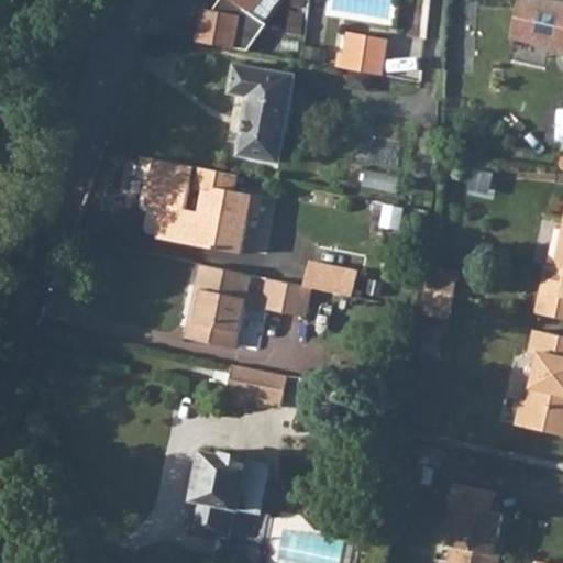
[(260,0),(221,0),(214,11),(205,9),(198,41),(235,47),(238,33),(253,44),(267,23),(252,12),(260,0)]
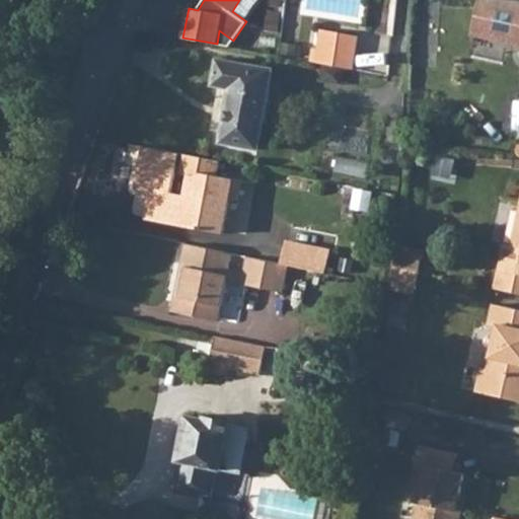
[(316,26),(309,61),(351,69),(357,33),(316,26)]
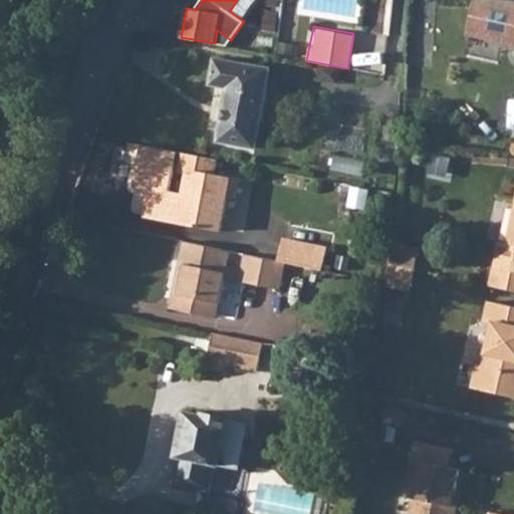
[(227,45),(231,40),(217,30),(215,43),(227,45)]
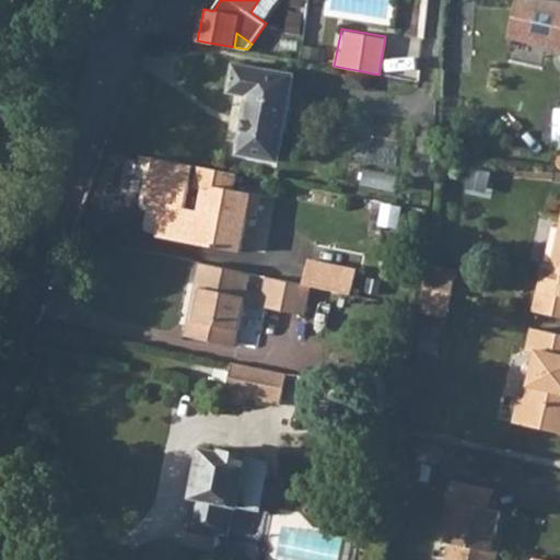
[(294,76),(235,65),(230,92),(249,95),(238,154),(280,161),(294,76)]
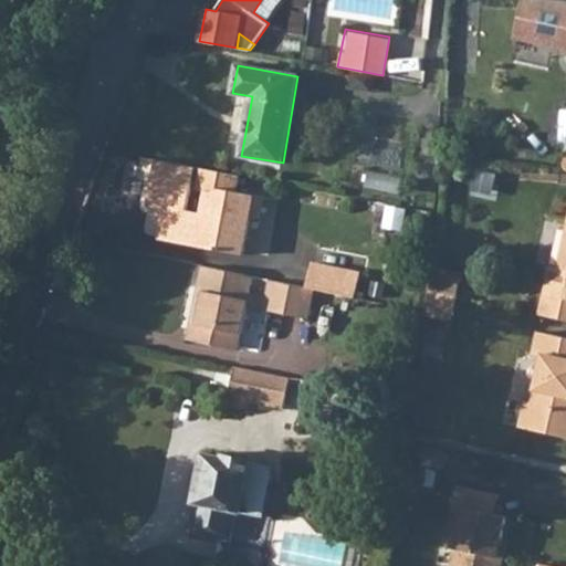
[(158,160),(149,205),(168,208),(167,218),(164,219),(159,239),(243,254),(250,218),(259,219),(263,197),(237,192),(240,176),(158,160)]
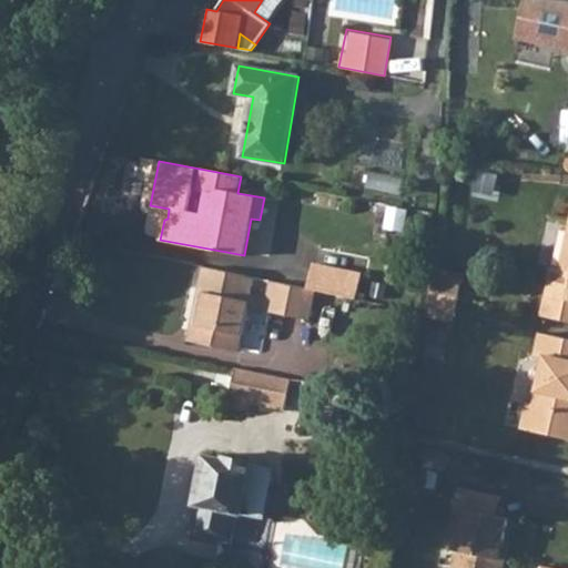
[(567,231),(559,269),(551,267),(540,316),(567,322),(567,231)]
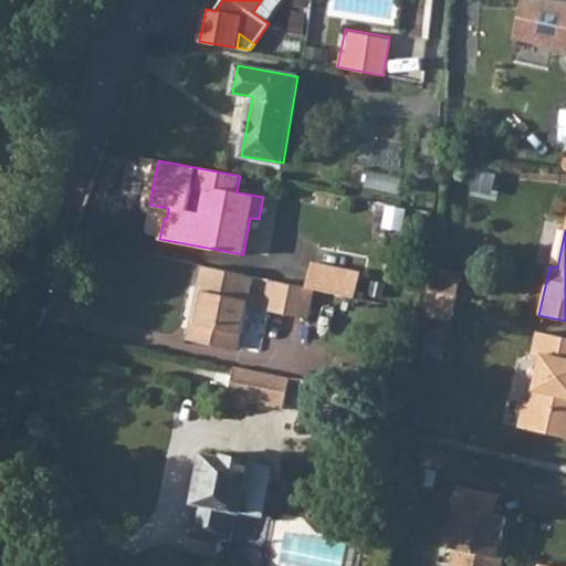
[(339,269),(314,264),(308,289),(355,297),(360,273),(352,272),(350,276),(338,274),(339,269)]
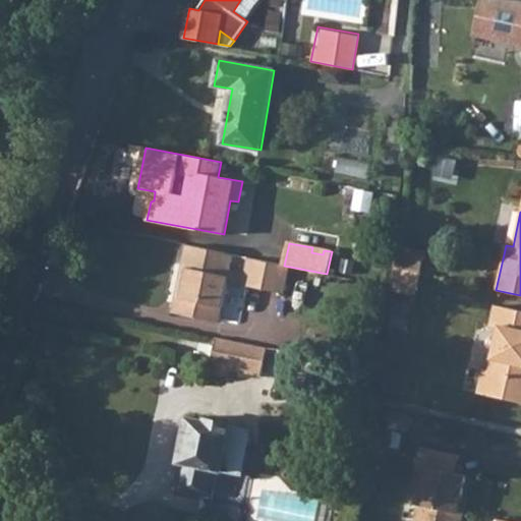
[(229,282),(231,272),(234,254),(187,245),(180,282),(185,283),(178,314),(220,323),(229,282)]
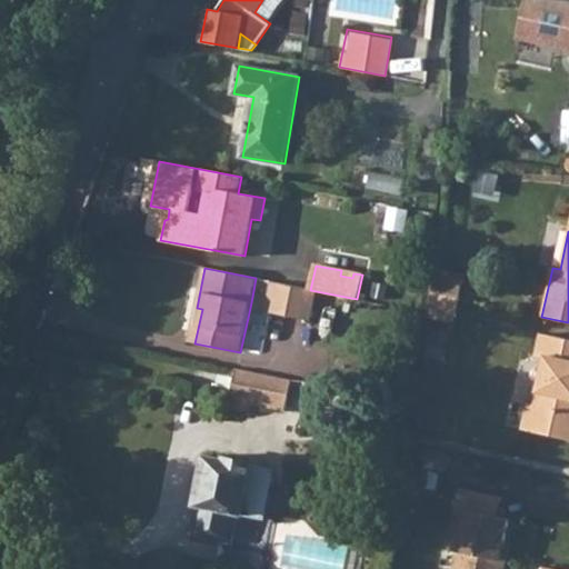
[(436,268),(436,273),(463,279),(465,275),(436,268)]
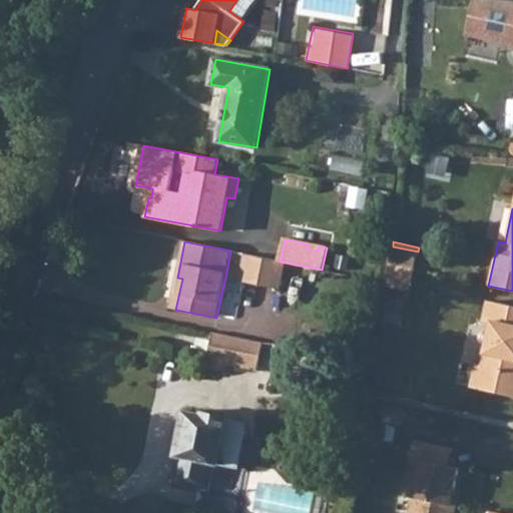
[(418,251),(393,246),(390,263),(414,269),(418,251)]
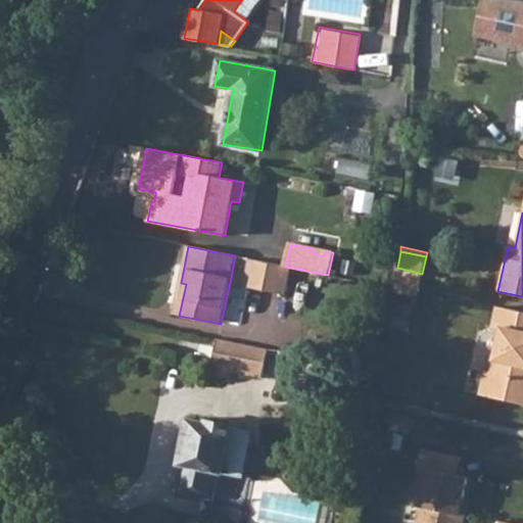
[(246,277),(250,258),(235,255),(232,273),(246,277)]
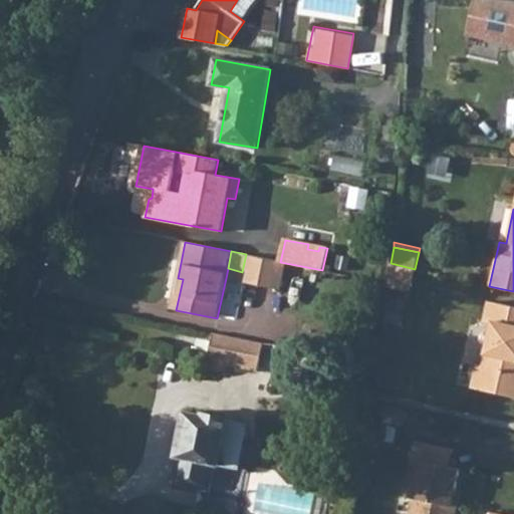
[(240,281),(280,290),(286,263),(246,254),(242,272),(240,281)]
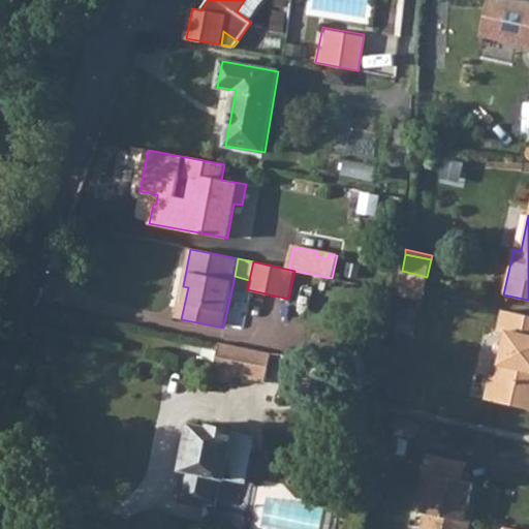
[(427,277),(402,271),(399,288),(424,294),(427,277)]
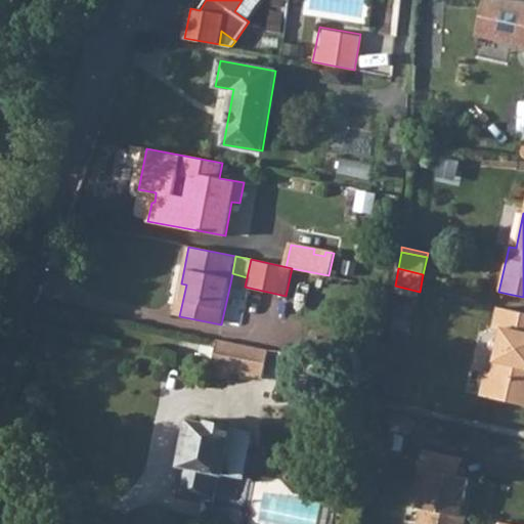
[(232,273),(230,284),(245,287),(247,277),(232,273)]
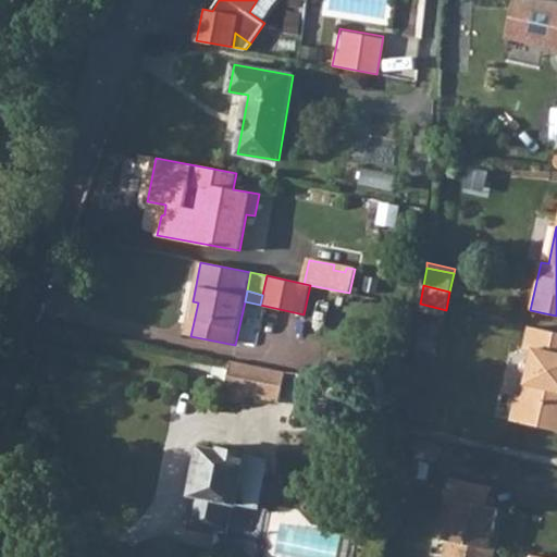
[(190,336),(198,302),(193,301),(185,335),(190,336)]
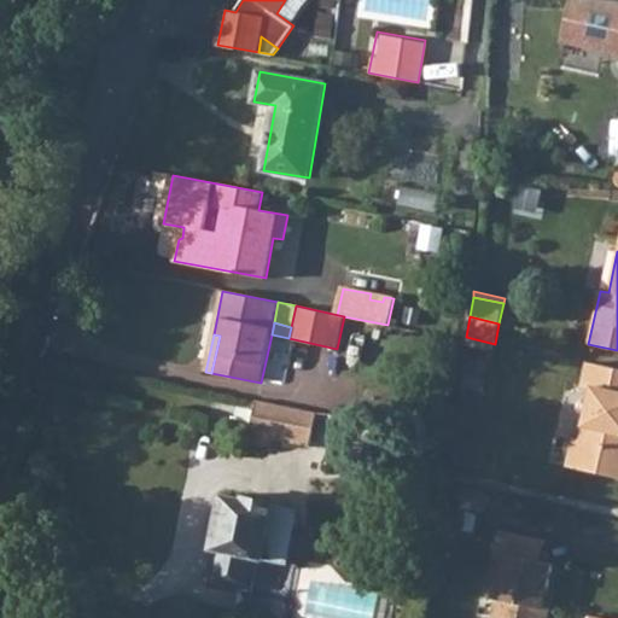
[(495,344),(466,337),(466,342),(494,349),(495,344)]
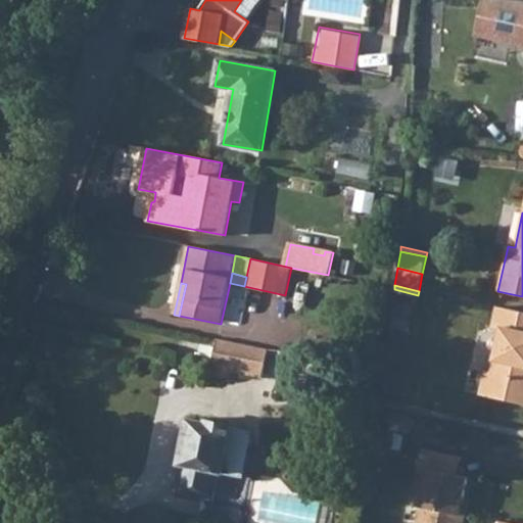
[(522,312),(497,306),(493,326),(502,328),(492,372),(486,371),(480,394),(522,403),(522,312)]
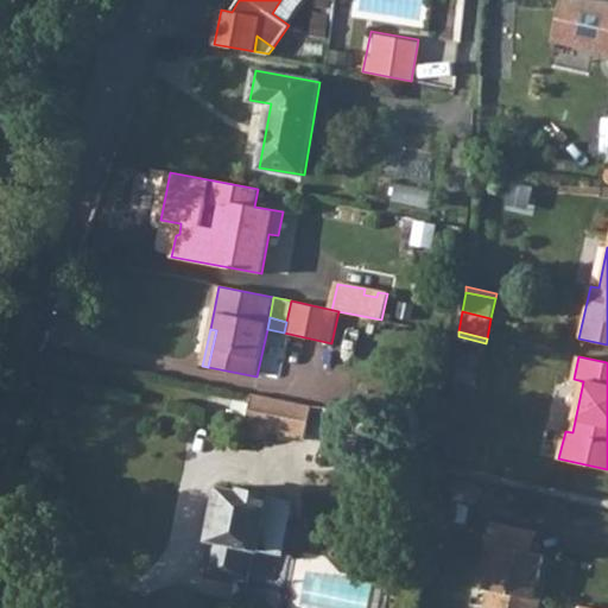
[(246,426),(246,435),(267,439),(268,430),(276,399),(252,394),(246,426)]
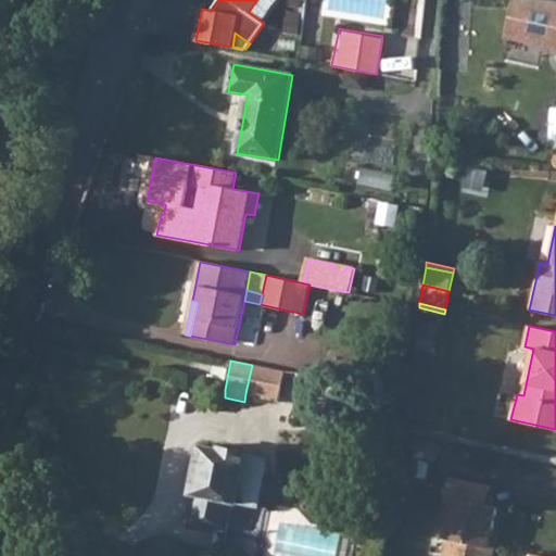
[(245,393),(280,400),(286,371),(252,365),(245,393)]
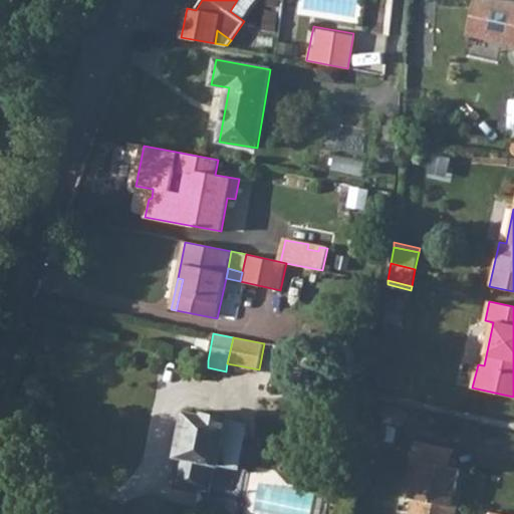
[(187,411),(178,456),(179,457),(174,483),(210,490),(215,464),(240,469),(249,423),(187,411)]
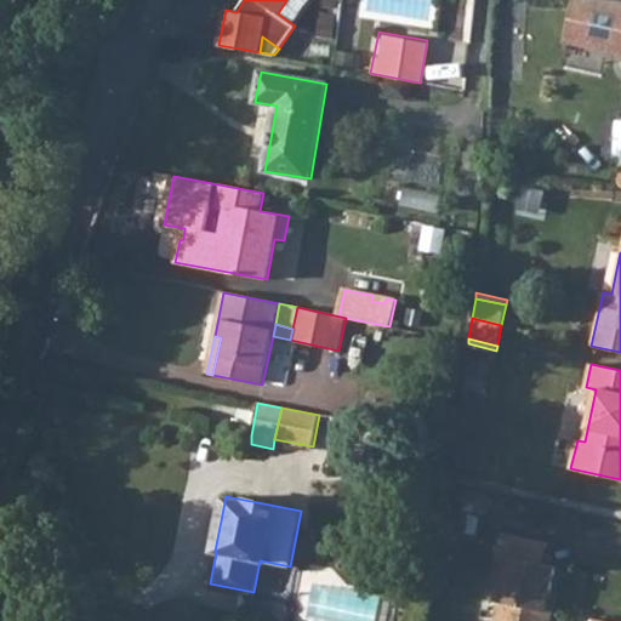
[(543,564),(548,543),(502,533),(497,556),(506,558),(497,600),(500,602),(495,620),(551,620),(553,611),(547,610),(551,591),(557,567),(543,564)]
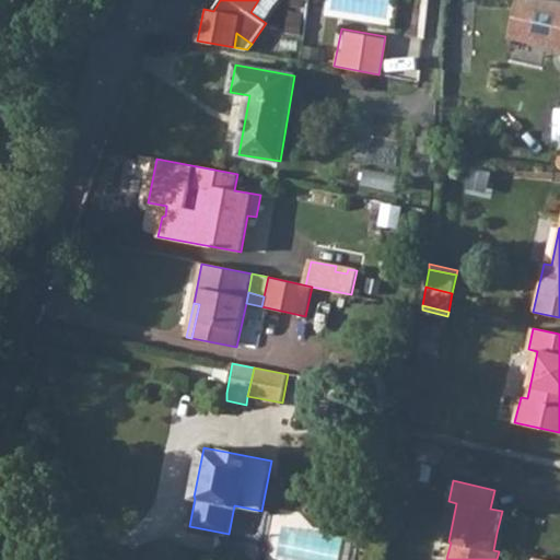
[(502,534),(497,533),(493,550),(499,551),(502,534)]
